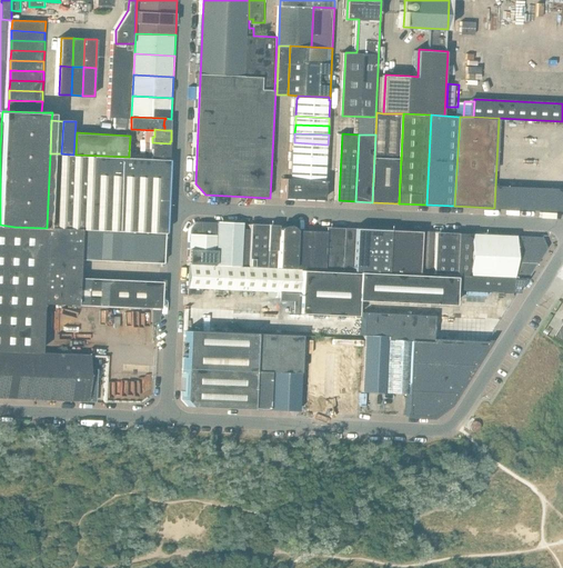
[(170,145),(170,143),(152,142),(152,148),(154,148),(153,156),(170,157),(170,148),(171,148),(171,145),(170,145)]
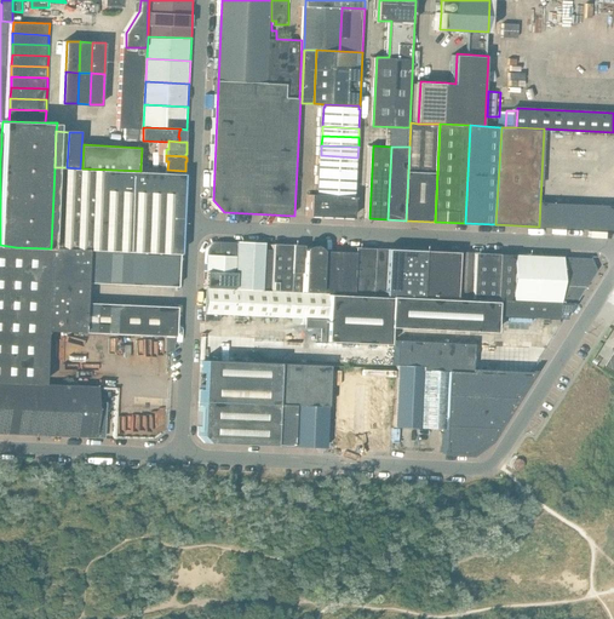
[(321,155),(320,170),(357,171),(357,158),(321,155)]
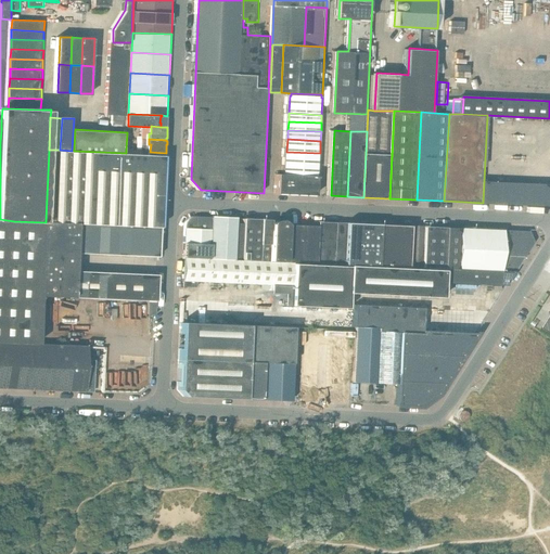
[(72,151),(60,150),(49,150),(46,221),(79,222),(162,227),(165,174),(166,156),(165,156),(165,155),(142,154),(132,154),(126,153),(74,151),(72,151)]
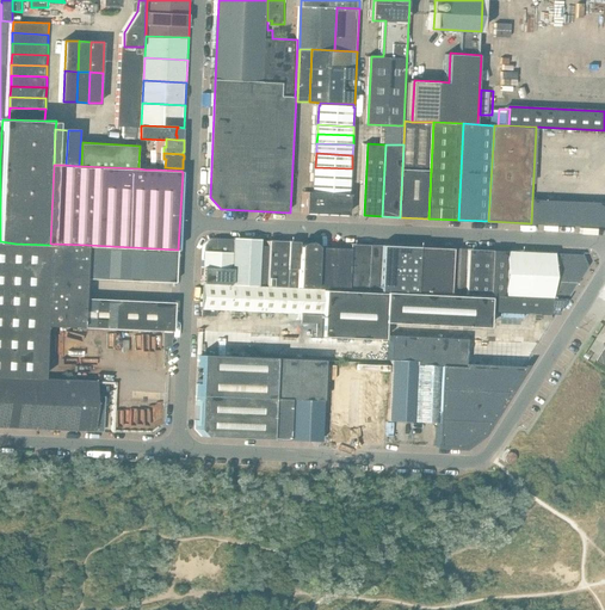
[(314,191),(329,192),(351,192),(352,168),(315,167),(314,191)]
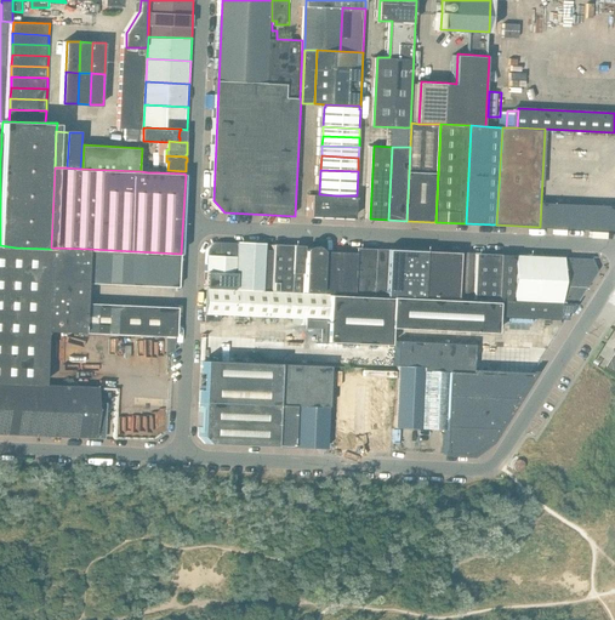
[(335,195),(319,194),(313,194),(312,216),(334,217),(335,195)]
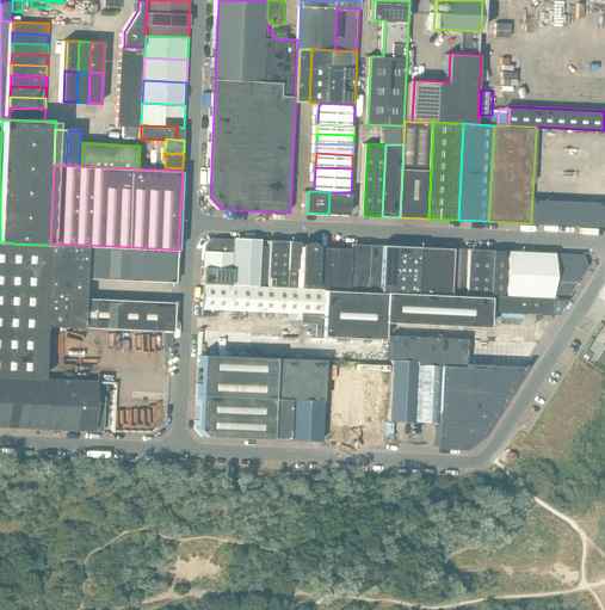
[(351,192),(329,192),(328,214),(350,215),(351,192)]
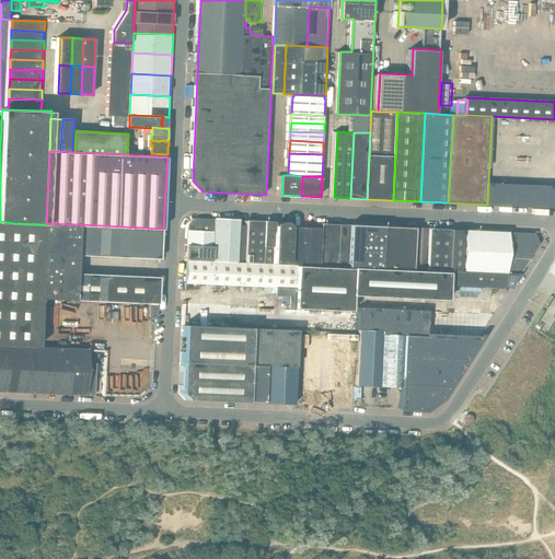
[(554,185),(488,183),(487,205),(554,207),(554,185)]
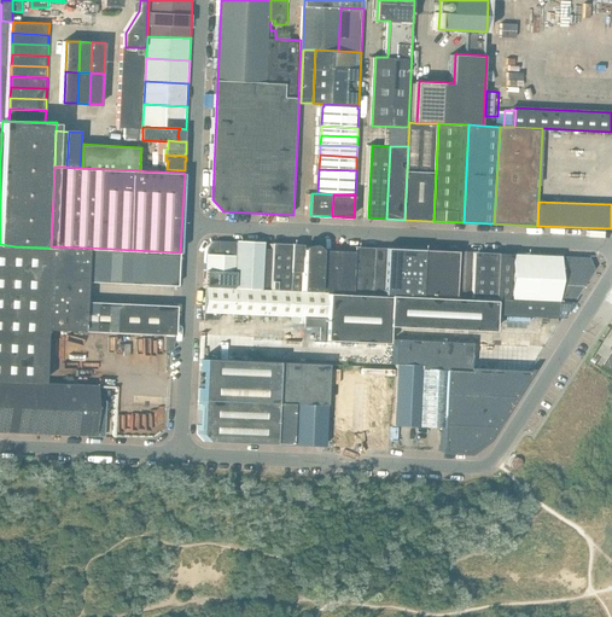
[(210,254),(209,286),(233,286),(237,287),(238,255),(239,245),(238,245),(239,240),(223,240),(222,240),(221,240),(220,240),(219,240),(217,242),(215,242),(215,243),(214,244),(213,245),(211,246),(211,248),(210,249),(210,250),(210,251),(210,254)]
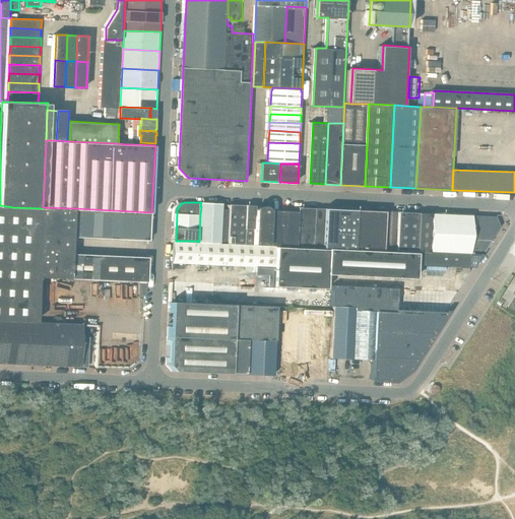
[(202,203),(200,242),(231,243),(232,209),(223,208),(224,203),(201,202),(201,203),(202,203)]
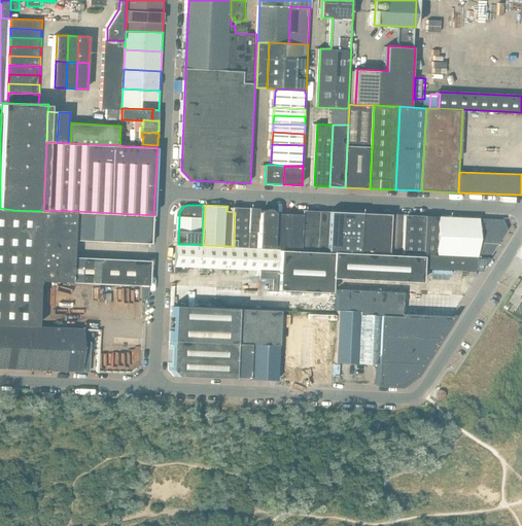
[(234,246),(250,247),(251,208),(235,207),(235,212),(234,246)]
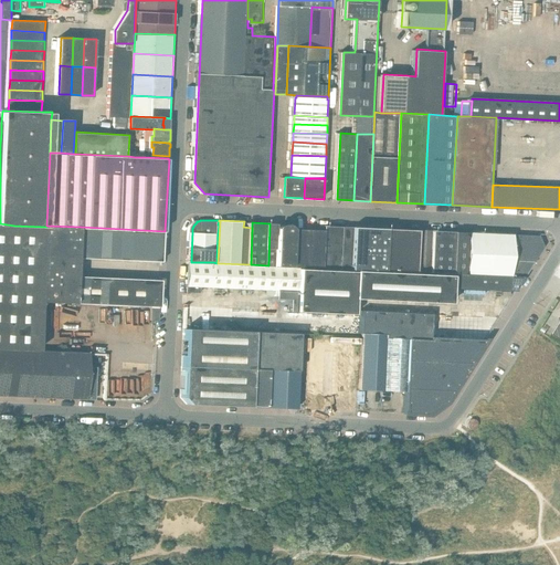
[(277,265),(278,228),(280,223),(270,223),(268,265),(277,265)]
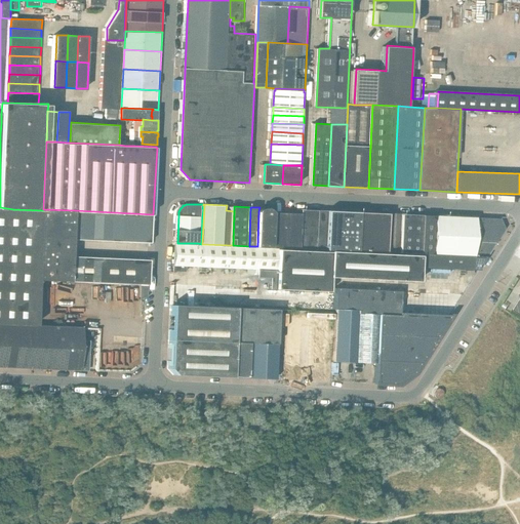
[(260,211),(258,211),(257,246),(272,247),(274,211),(275,211),(274,210),(272,209),(271,208),(269,208),(267,207),(266,207),(264,208),(263,209),(261,210),(260,211)]
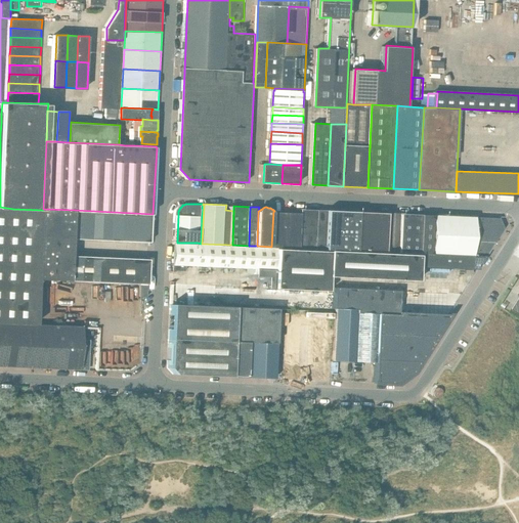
[(0,321),(38,323),(40,278),(42,220),(43,210),(0,208),(0,321)]
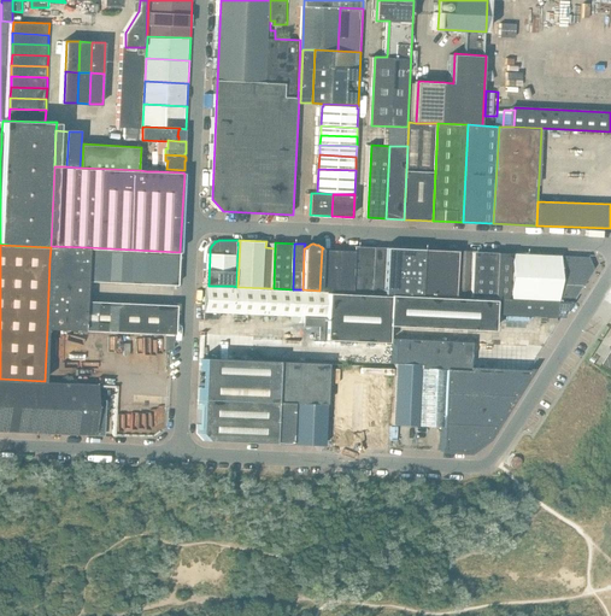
[(178,305),(86,300),(86,280),(88,247),(51,246),(51,247),(50,259),(47,328),(83,330),(176,334),(178,305)]
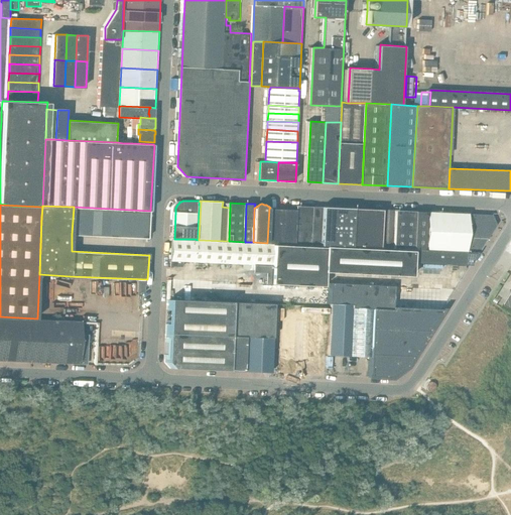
[(298,206),(298,210),(296,244),(312,245),(314,217),(314,207),(298,206)]
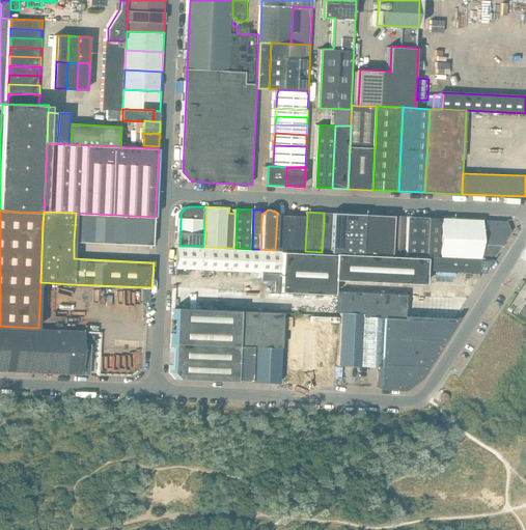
[(154,245),(155,241),(155,223),(155,217),(76,213),(74,241),(154,245)]
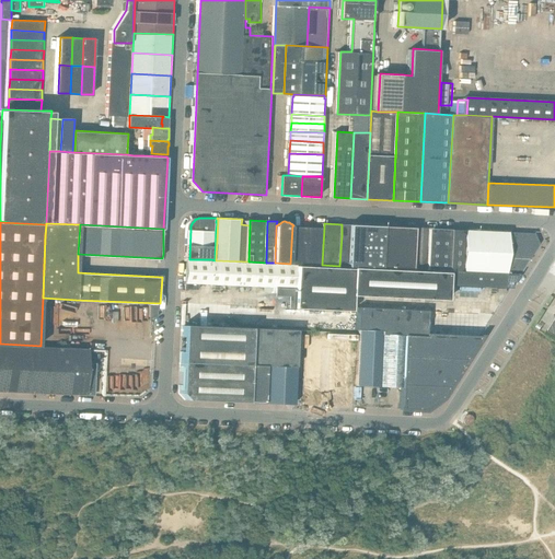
[(353,235),(353,224),(342,224),(342,235),(339,266),(350,266),(353,235)]
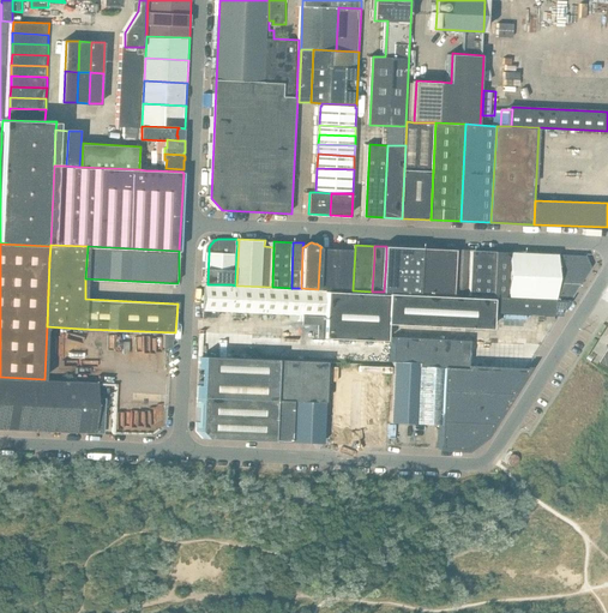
[(398,258),(398,247),(386,246),(386,258),(384,292),(396,293),(398,258)]
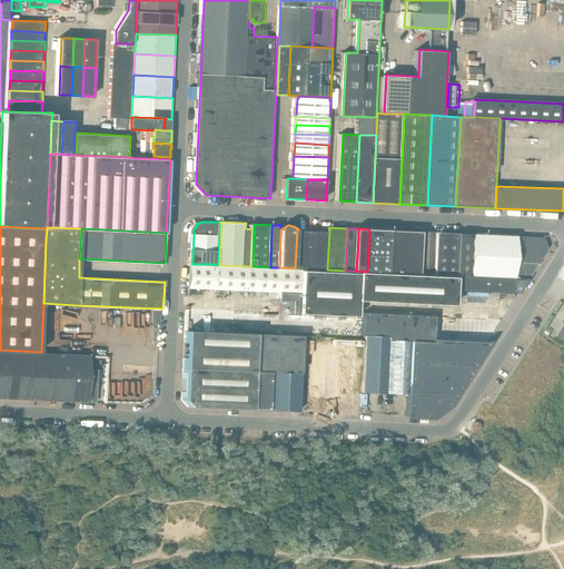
[(295,268),(312,268),(314,231),(298,229),(297,229),(295,268)]
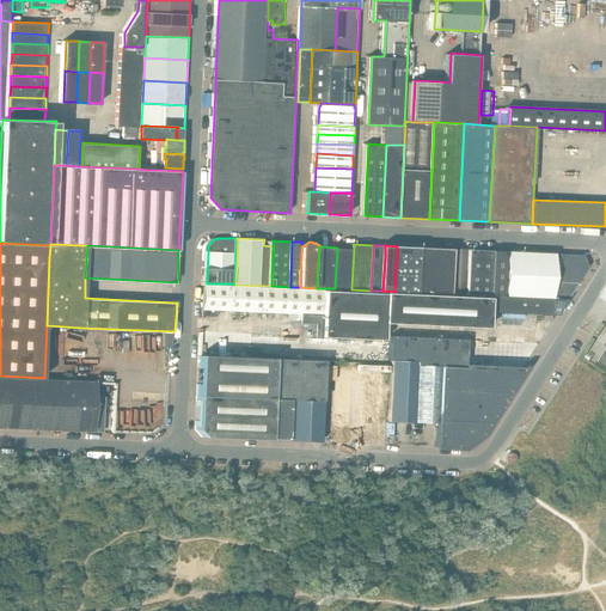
[(395,292),(399,292),(420,293),(420,275),(421,257),(421,246),(397,246),(397,257),(395,292)]
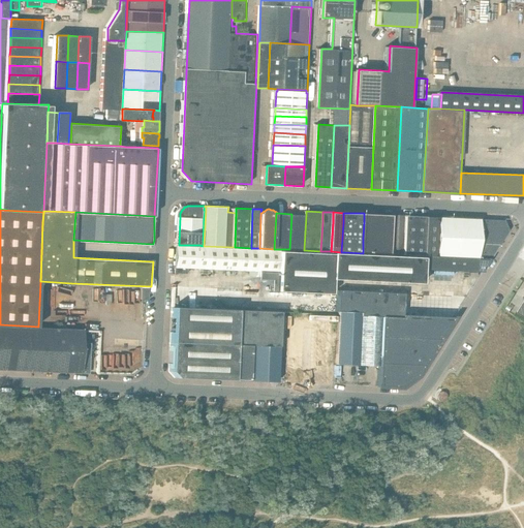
[(394,215),(393,215),(364,213),(364,222),(363,238),(363,253),(392,254),(394,215)]
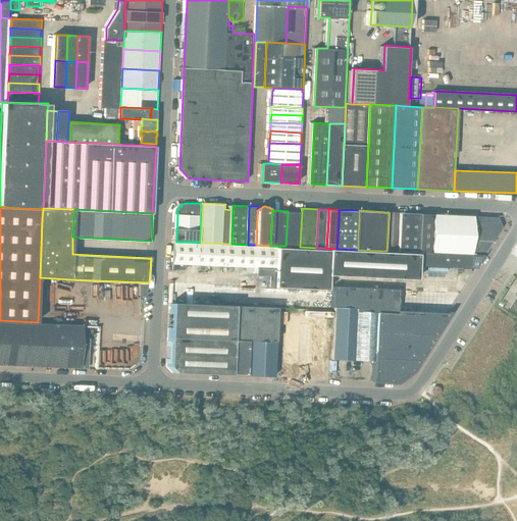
[(300,247),(302,212),(288,211),(286,246),(300,247)]
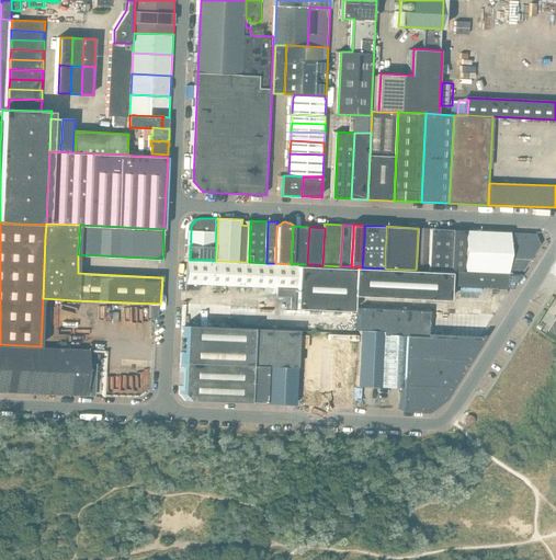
[(418,228),(416,270),(430,270),(432,228),(418,228)]
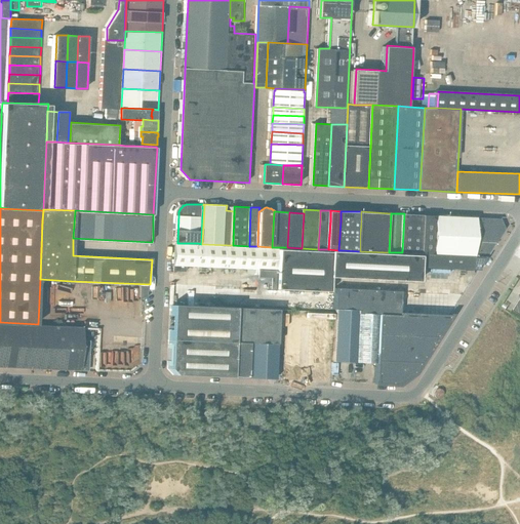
[(423,253),(426,214),(404,213),(402,252),(423,253)]
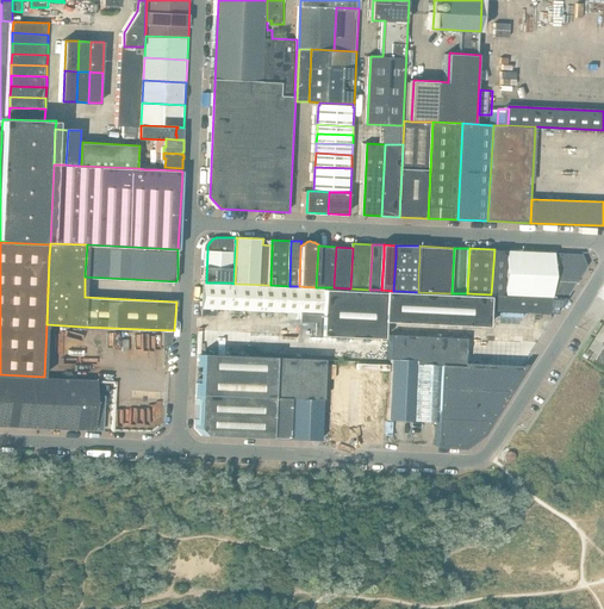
[(508,256),(508,250),(494,249),(491,294),(492,294),(505,296),(508,256)]
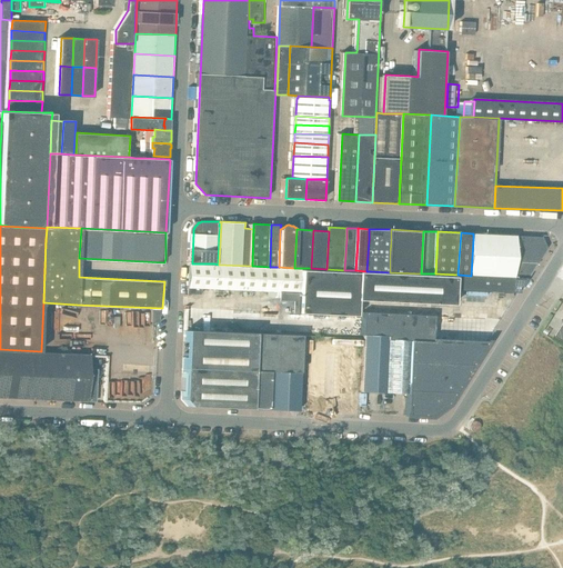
[(494,277),(496,235),(473,233),(473,239),(471,276),(494,277)]
